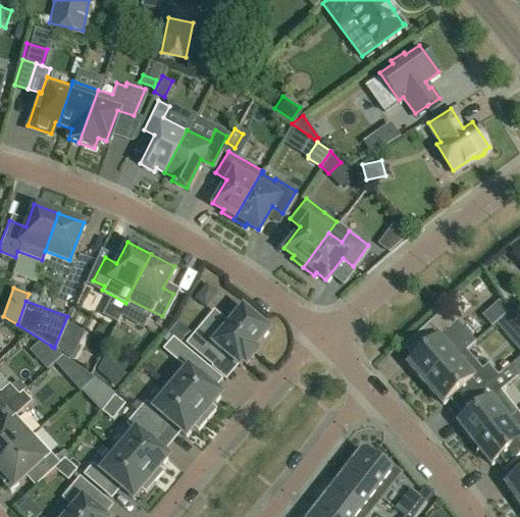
[(252,347),(267,329),(242,308),(221,331),(205,318),(187,340),(212,362),(223,350),(238,363),(241,360),(245,363),(256,350),(252,347)]
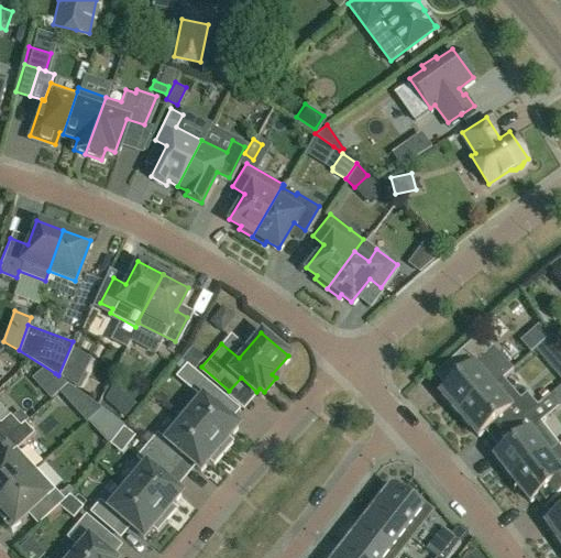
[(559,346),(548,332),(547,334),(537,341),(548,356),(559,346)]
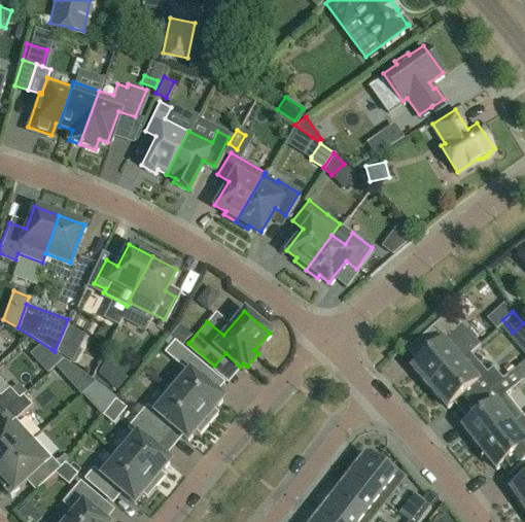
[(428,385),(464,353),(454,342),(462,335),(444,313),(420,334),(431,347),(411,366),(428,385)]
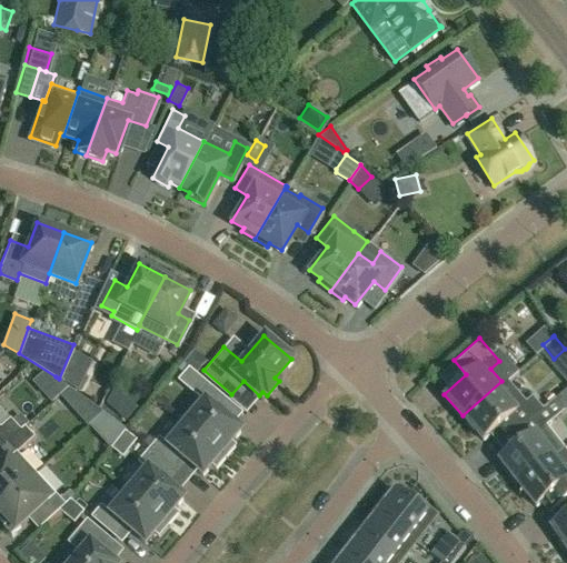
[(181,360),(187,364),(195,371),(205,359),(191,348),(181,360)]
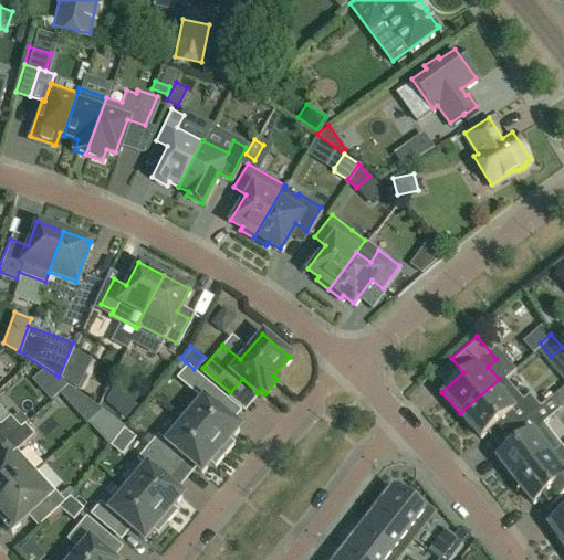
[(181,369),(186,362),(180,358),(175,365),(181,369)]
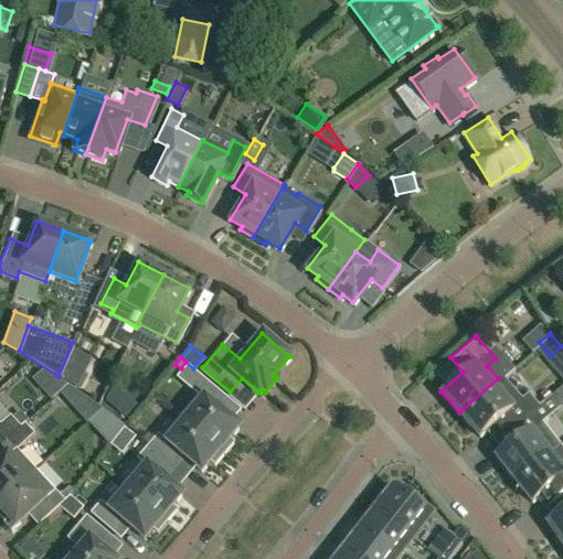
[(60,375),(76,384),(84,369),(66,361),(60,375)]
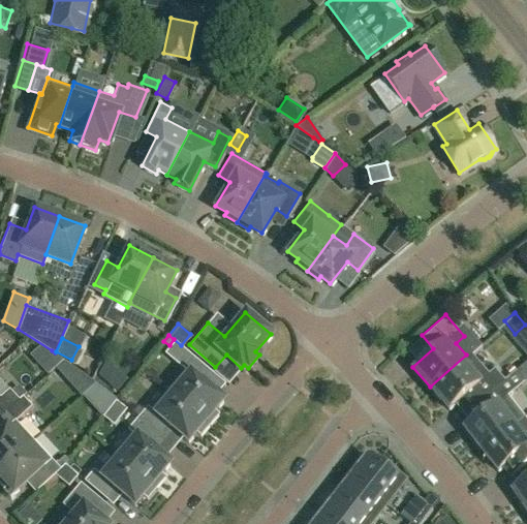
[(62,357),(55,352),(52,350),(39,363),(48,370),(54,365),(62,357)]
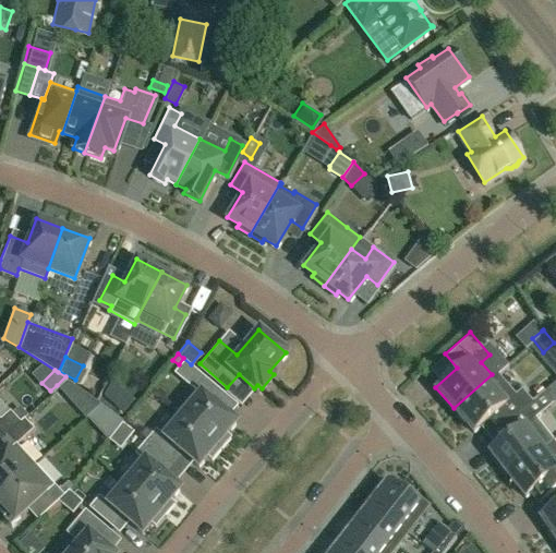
[(219,445),(229,434),(225,431),(234,421),(212,401),(221,388),(201,371),(190,384),(194,387),(177,409),(219,445)]
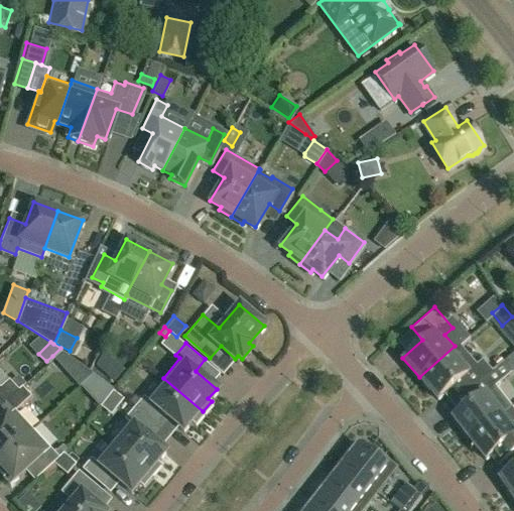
[(475,361),(459,343),(455,346),(419,377),(436,397),(457,379),(465,389),(491,368),(481,357),(475,361)]
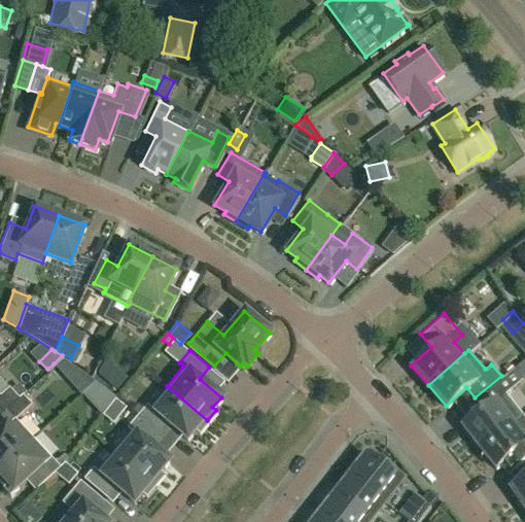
[(94,378),(62,355),(54,363),(80,391),(94,378)]
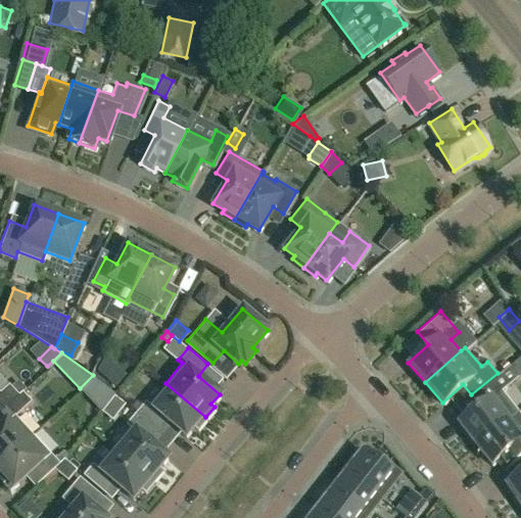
[(517,374),(520,371),(520,352),(509,364),(517,374)]
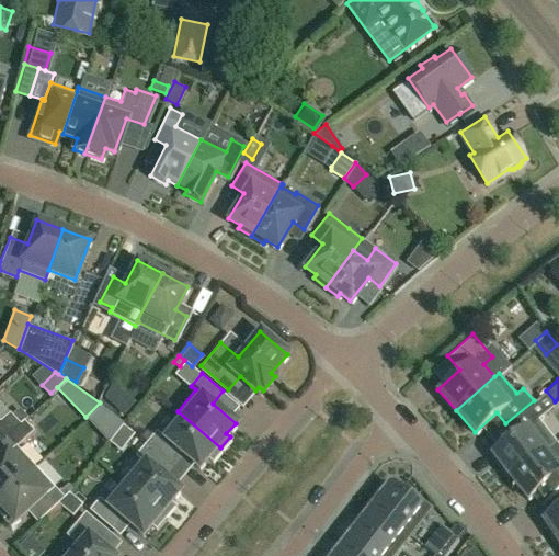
[(510,475),(555,439),(536,417),(555,401),(546,390),(534,400),(505,423),(514,434),(492,452),(510,475)]
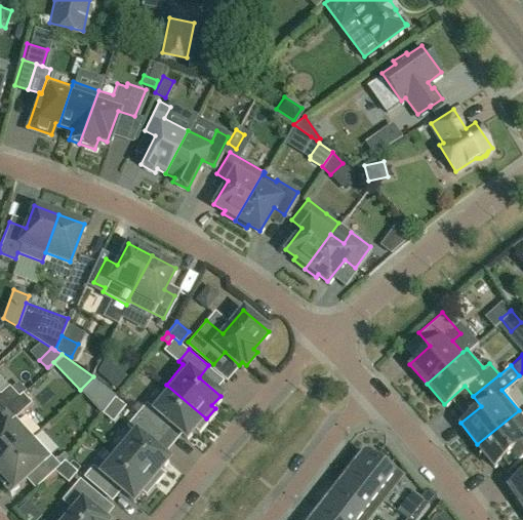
[(105,378),(114,387),(125,373),(116,366),(105,378)]
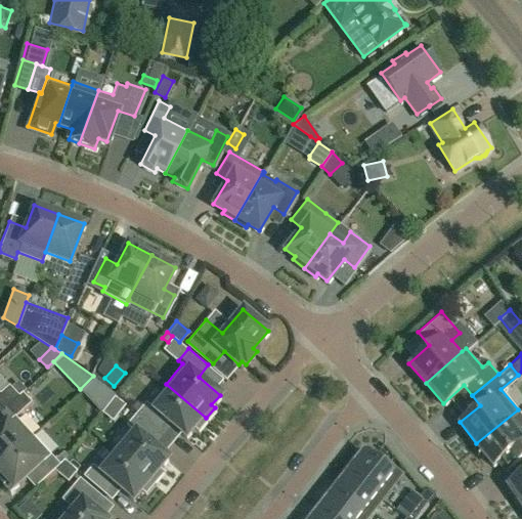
[(0,408),(16,394),(22,390),(25,387),(16,379),(9,386),(7,384),(0,391),(0,408)]
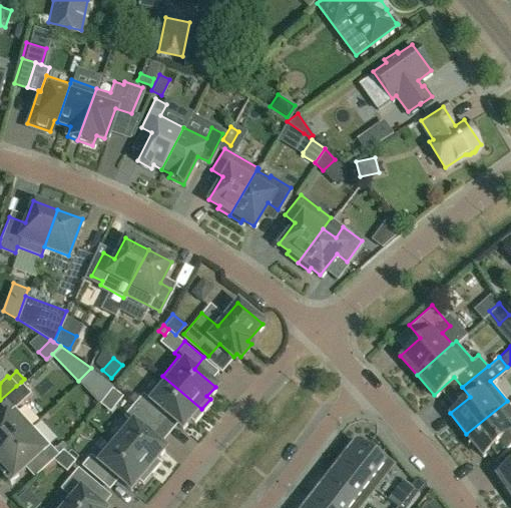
[(201,409),(162,376),(146,395),(142,391),(132,403),(151,419),(160,408),(181,426),(189,416),(193,420),(201,409)]
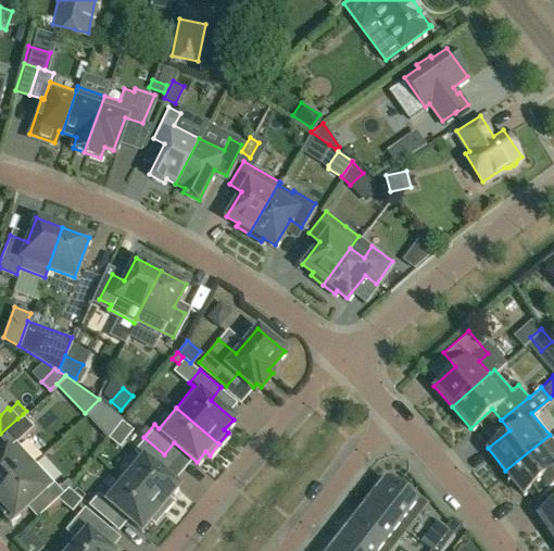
[(105,436),(121,416),(110,409),(96,425),(105,436)]
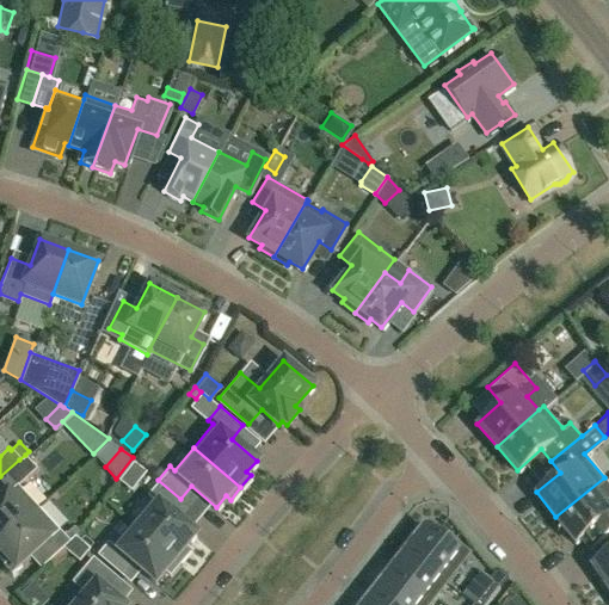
[(0,538),(37,505),(17,483),(36,467),(25,455),(19,460),(0,476),(0,538)]
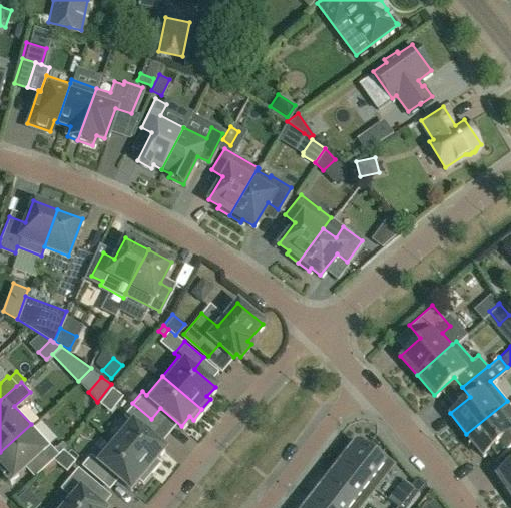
[(127,399),(132,403),(137,396),(134,393),(131,394),(127,399)]
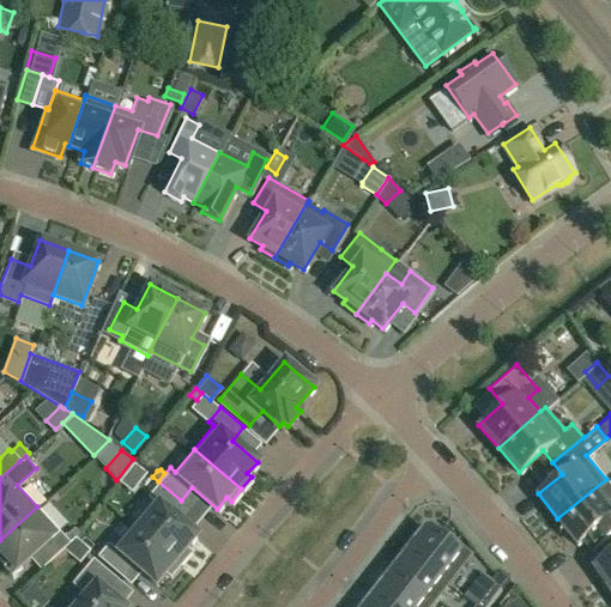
[(610,535),(610,534),(610,485),(606,479),(557,519),(576,542),(588,534),(596,546),(610,535)]
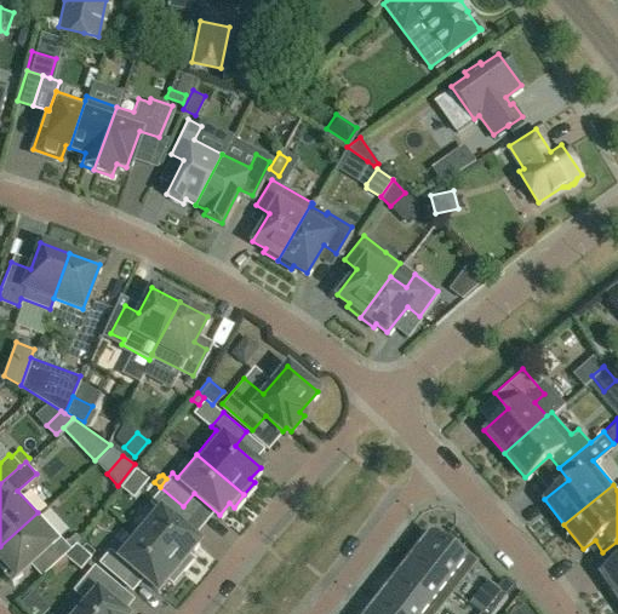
[(182,569),(192,556),(188,552),(198,541),(172,520),(183,506),(160,487),(148,501),(154,506),(135,529),(182,569)]
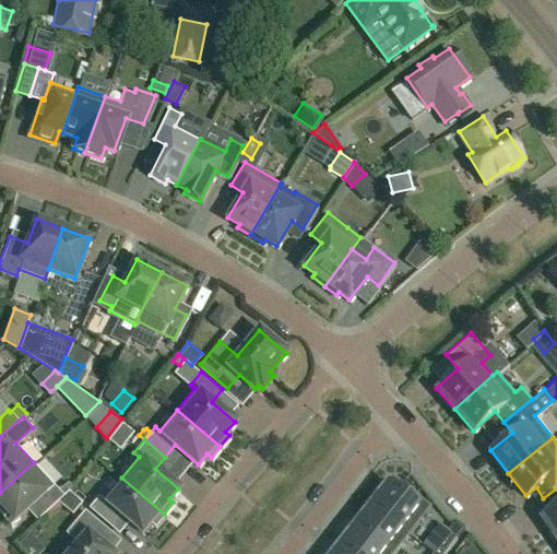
[(34,462),(0,493),(0,504),(13,520),(33,503),(42,511),(56,498),(62,493),(68,488),(70,484),(67,480),(57,488),(34,462)]
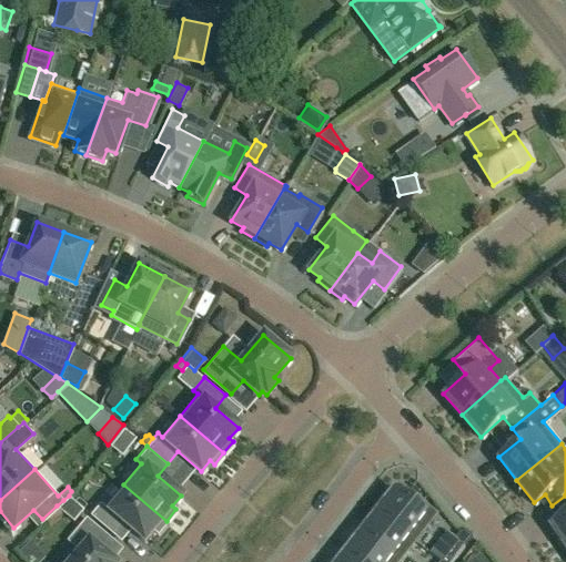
[(167,521),(123,484),(105,507),(99,501),(89,513),(111,532),(121,520),(143,539),(152,529),(157,532),(167,521)]
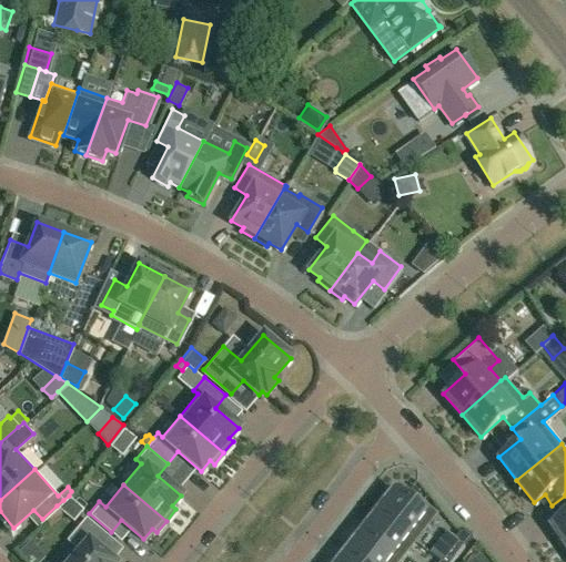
[(414,504),(394,489),(395,486),(394,486),(377,507),(415,537),(433,512),(417,500),(414,504)]
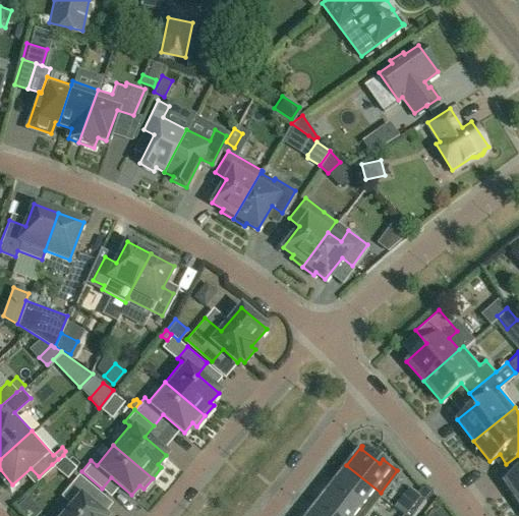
[(518,503),(518,502),(518,454),(518,455),(518,469),(504,481),(518,503)]
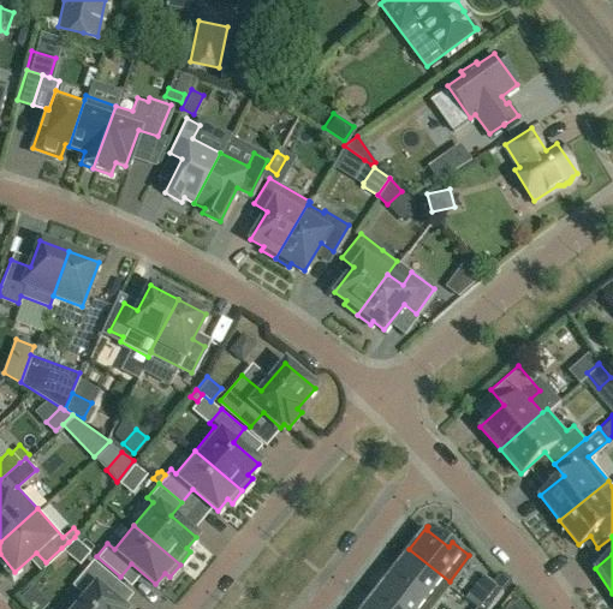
[(69,542),(61,548),(78,562),(89,549),(75,537),(69,542)]
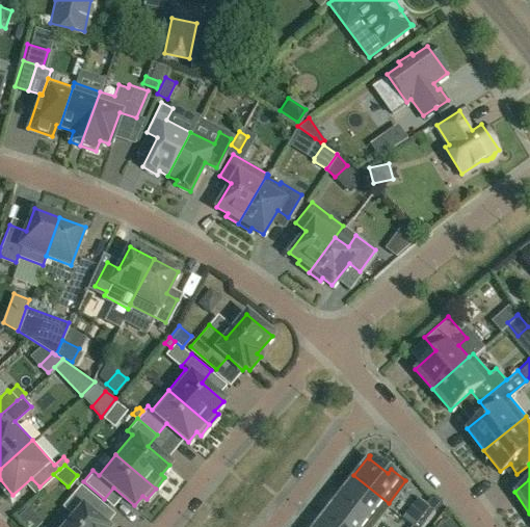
[(373,523),(389,503),(353,475),(338,495),(373,523)]
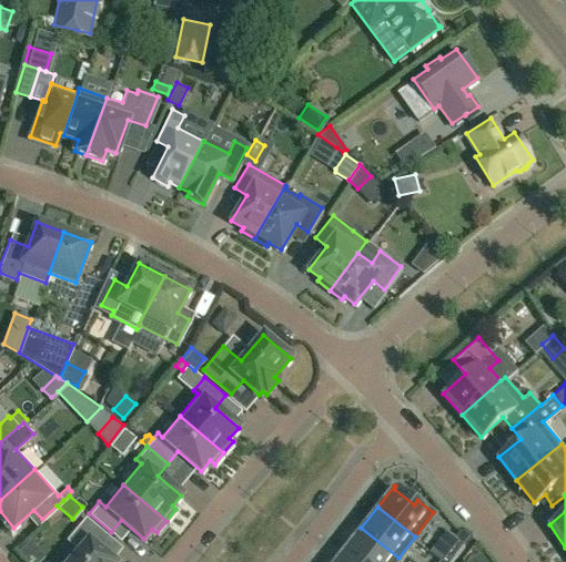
[(114,561),(97,548),(108,535),(86,517),(67,539),(80,550),(70,561),(114,561)]
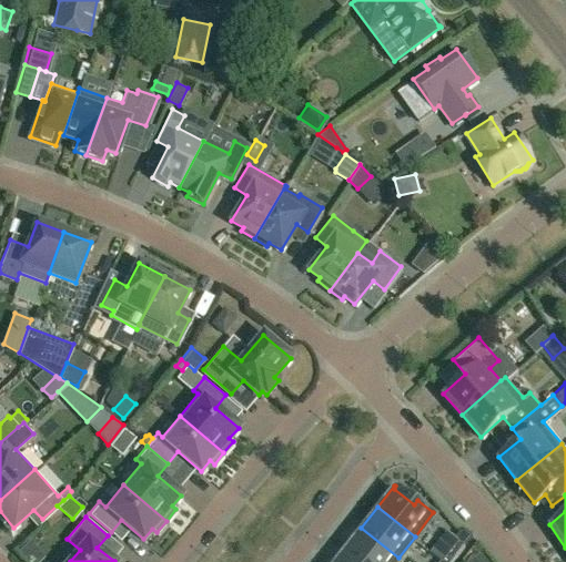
[(360,561),(394,561),(398,558),(361,528),(344,549),(360,561)]
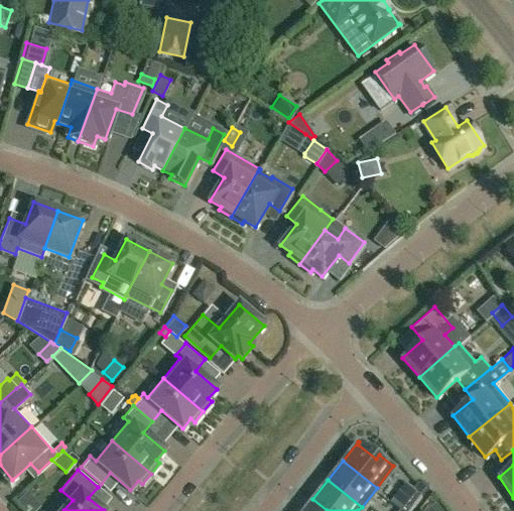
[(413,488),(400,505),(406,510),(419,493),(413,488)]
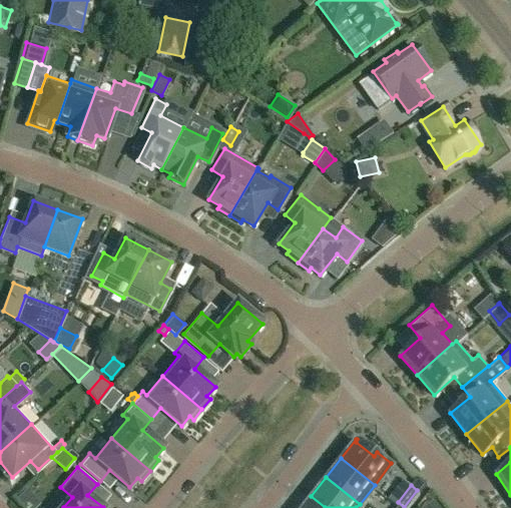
[(325,507),(311,496),(302,507),(325,507)]
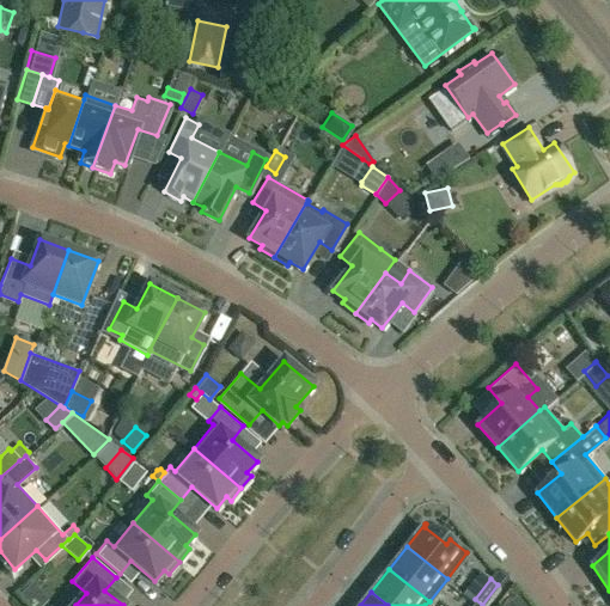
[(502,605),(529,605),(520,593),(502,605)]
